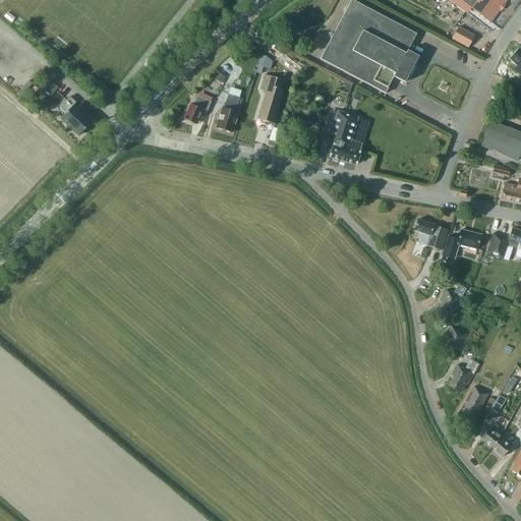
[(417,35),(351,0),(321,59),(386,94),(394,77),(405,82),(418,56),(408,51),(417,35)]
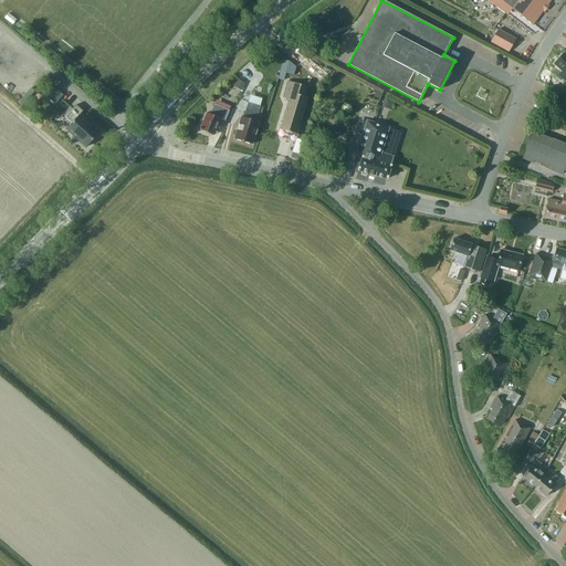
[(488,0),(506,13),(511,8),(534,24),(544,11),(548,6),(548,4),(552,0),(488,0)]
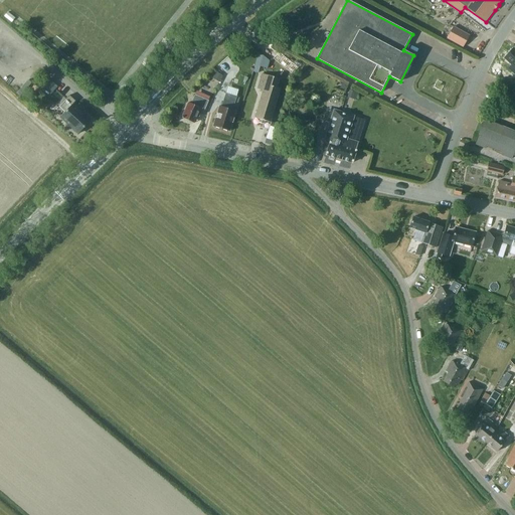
[(4,16),(12,22),(15,18),(7,12),(4,16)]
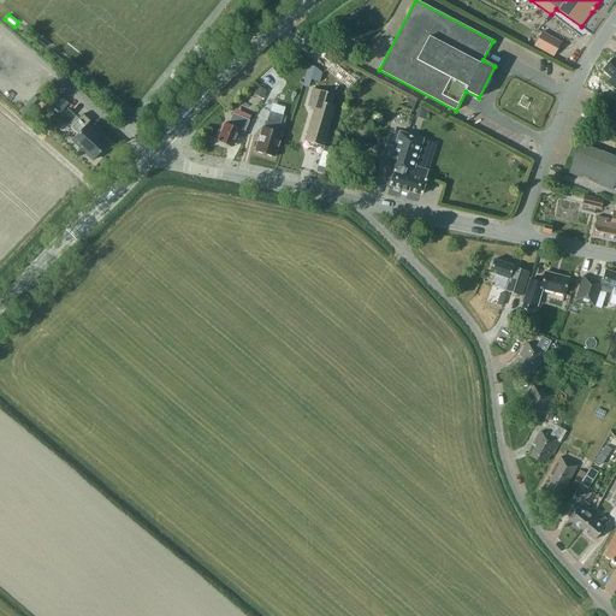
[(554,57),(562,42),(543,31),(535,46),(554,57)]
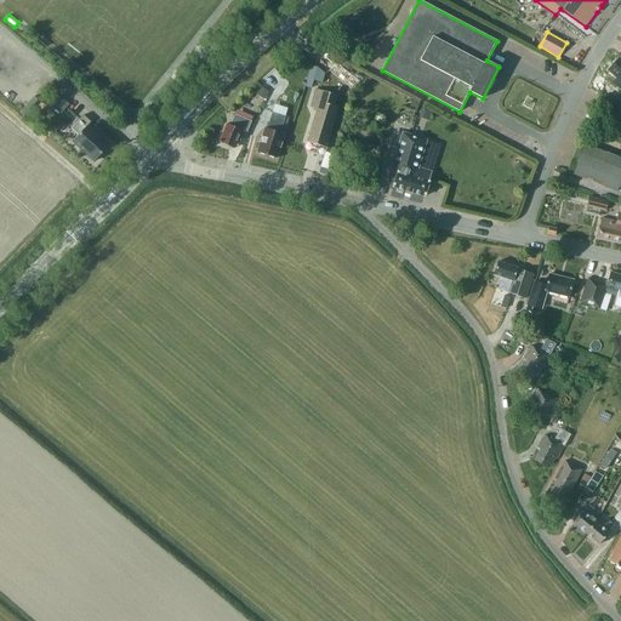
[(337,49),(351,50),(352,36),(339,35),(337,49)]
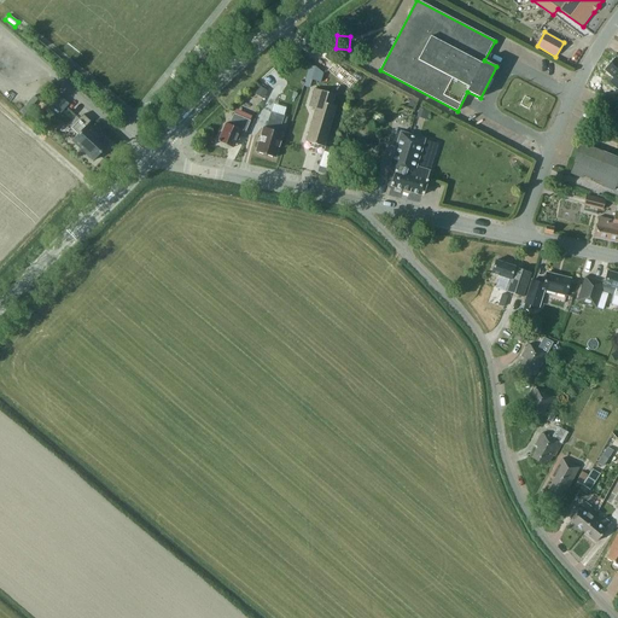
[(617,60),(616,58),(605,70),(614,77),(611,82),(617,88),(617,60)]
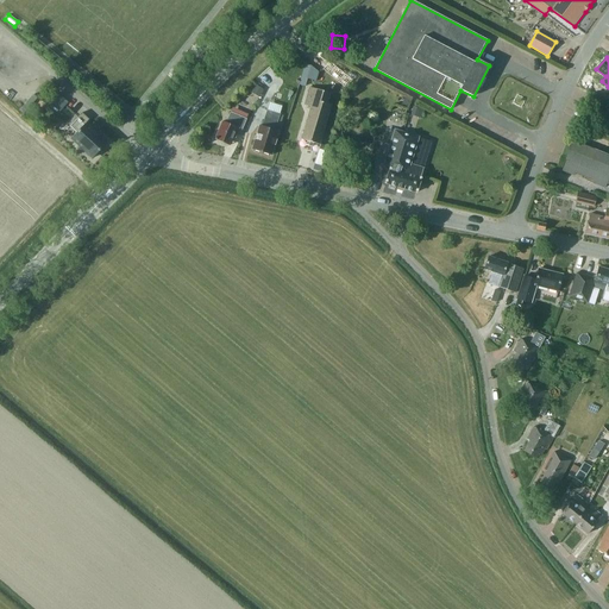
[(299,85),(306,87),(308,79),(312,66),(305,64),(299,85)]
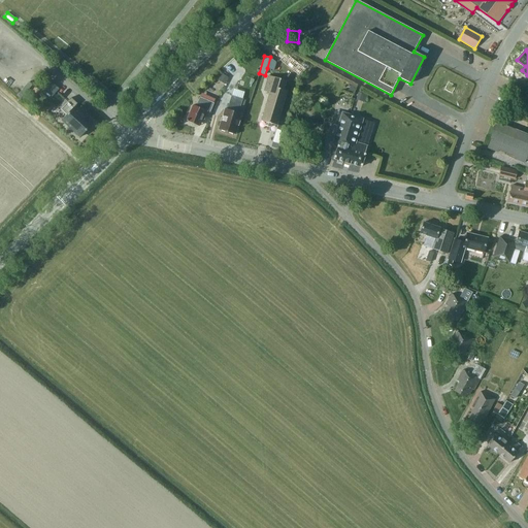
[(270,57),(267,68),(274,71),(276,63),(270,57)]
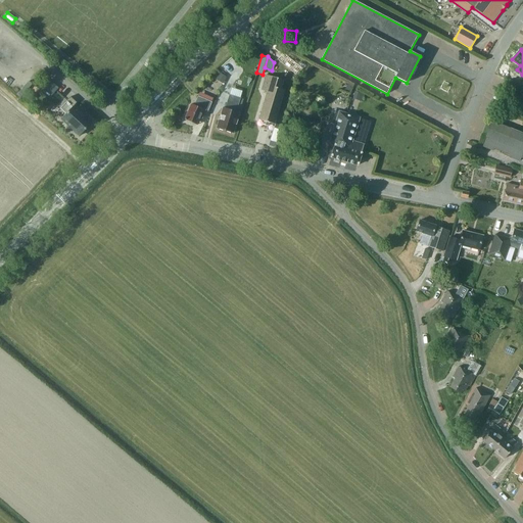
[(227,77),(219,73),(216,80),(223,84),(227,77)]
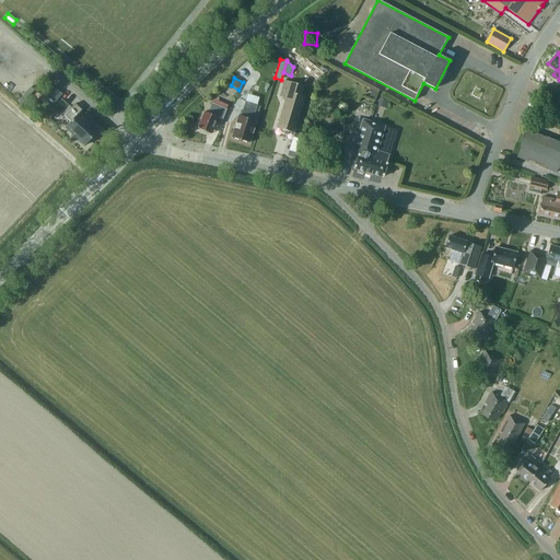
[(288,131),(294,133),(305,97),(301,95),(304,86),(286,81),(280,97),(286,98),(277,128),(282,130),(282,133),(287,135),(288,131)]
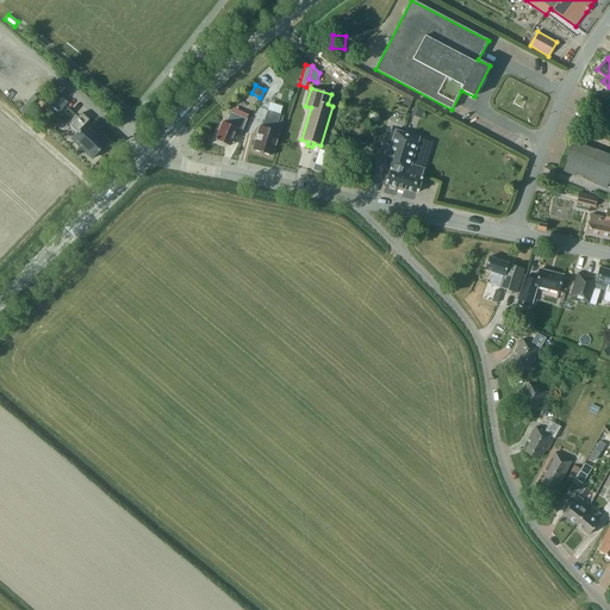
[(57,93),(49,101),(60,112),(68,103),(57,93)]
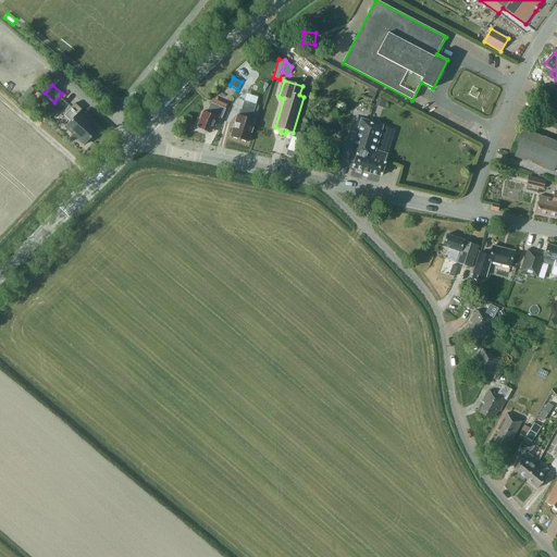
[(388,100),(379,97),(375,106),(386,109),(388,100)]
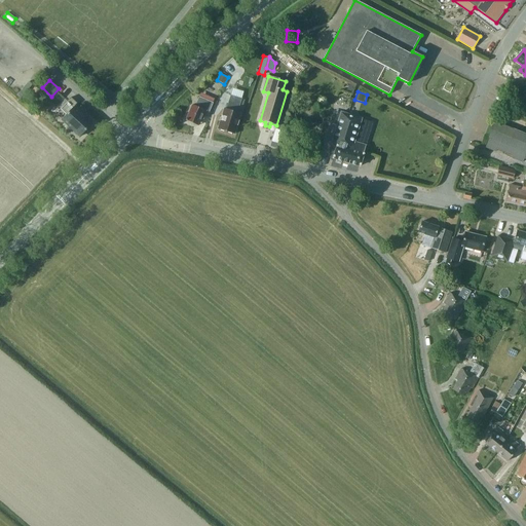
[(241,99),(231,96),(227,109),(224,109),(218,129),(234,135),(241,113),(237,112),(241,99)]
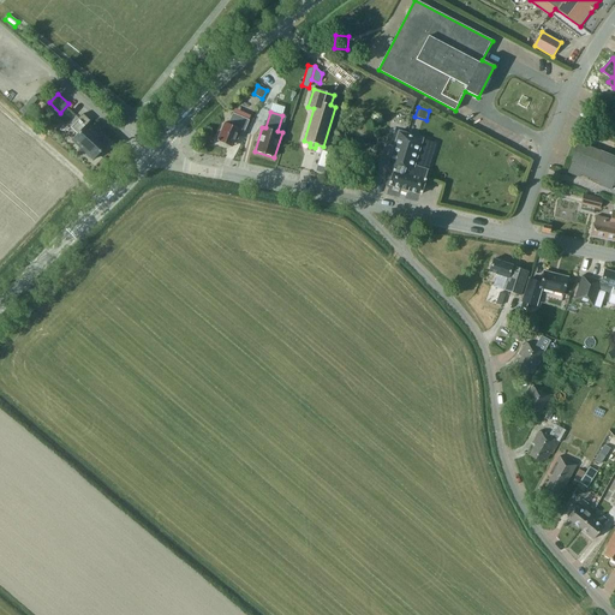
[(242,131),(244,132),(249,120),(233,113),(228,124),(225,123),(218,141),(232,148),(236,138),(238,139),(242,131)]
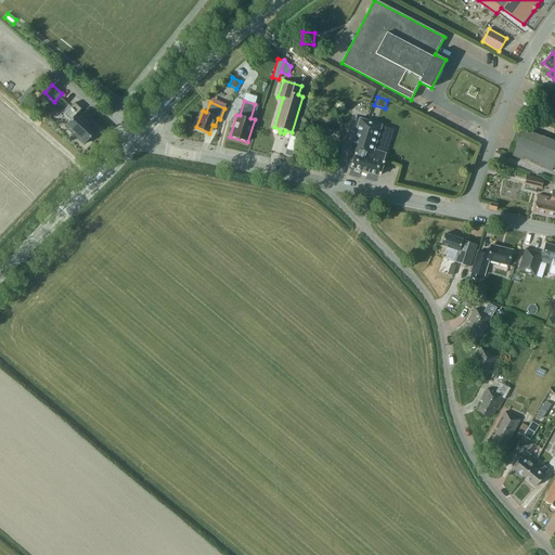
[(81,110),(75,103),(63,116),(69,121),(65,126),(85,144),(97,131),(77,114),(81,110)]
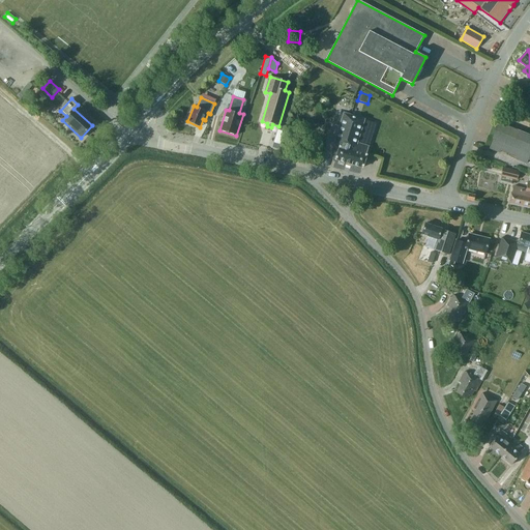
[(364,120),(344,113),(334,144),(340,146),(335,159),(362,168),(369,147),(357,144),(364,120)]
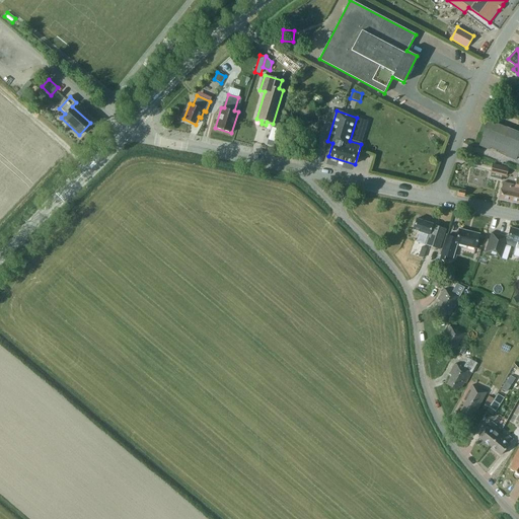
[(518,133),(489,121),(483,136),(479,146),(490,150),(490,148),(507,154),(506,156),(516,160),(517,156),(518,156),(518,133)]
